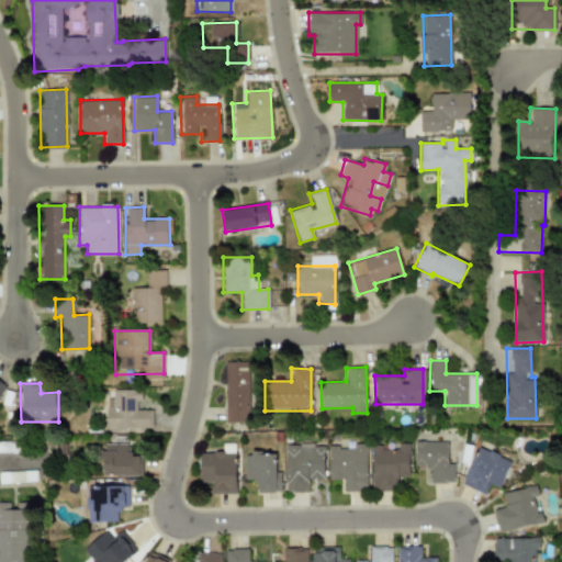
[(139,390),(104,389),(103,428),(152,428),(152,409),(139,409),(139,390)]
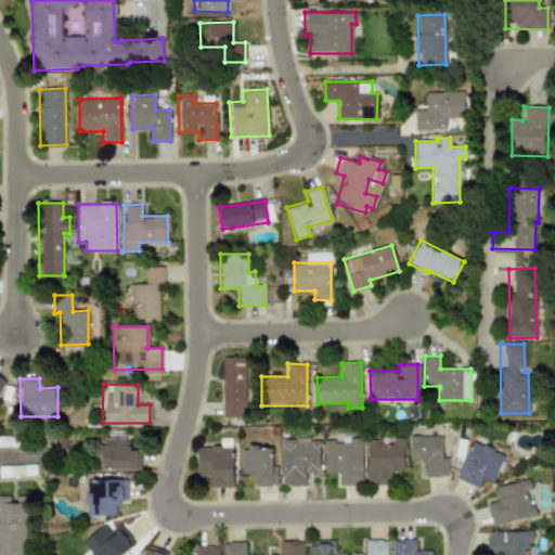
[(448,476),(448,457),(442,457),(441,435),(409,436),(409,461),(424,461),(425,477),(448,476)]
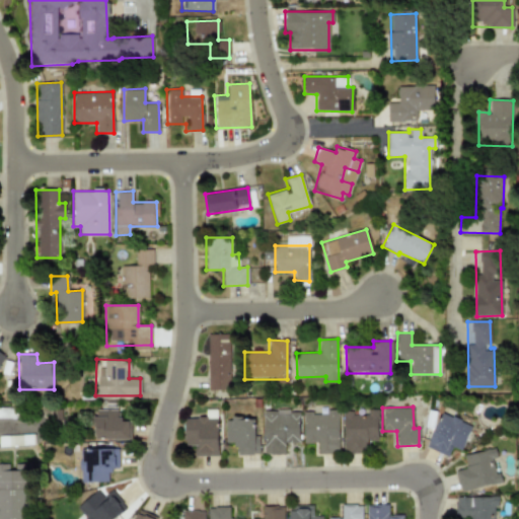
[(0,418),(16,418),(16,409),(0,409),(0,418)]
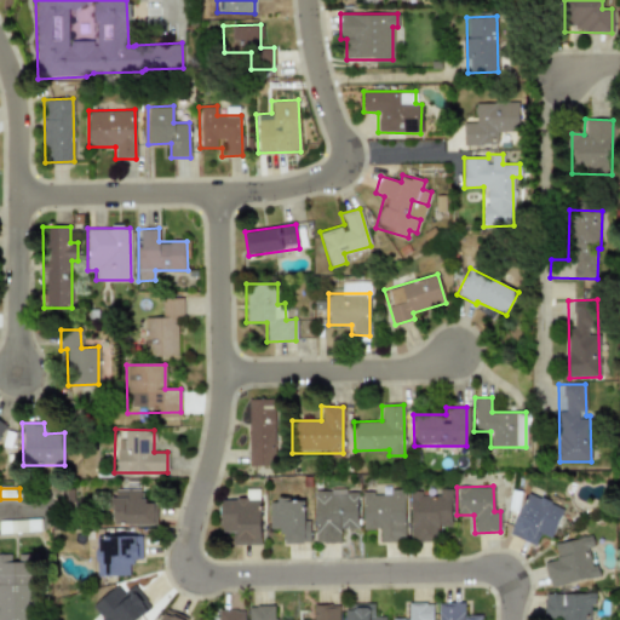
[(139,489),(112,491),(113,526),(154,526),(154,500),(141,500),(139,489)]
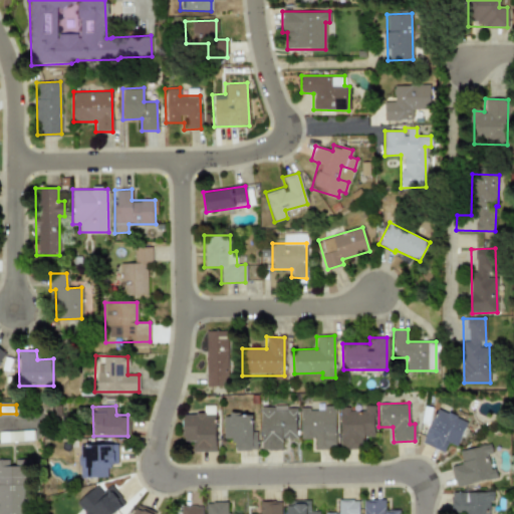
[(261,449),(282,450),(282,439),(295,439),(296,407),(261,406),(261,449)]
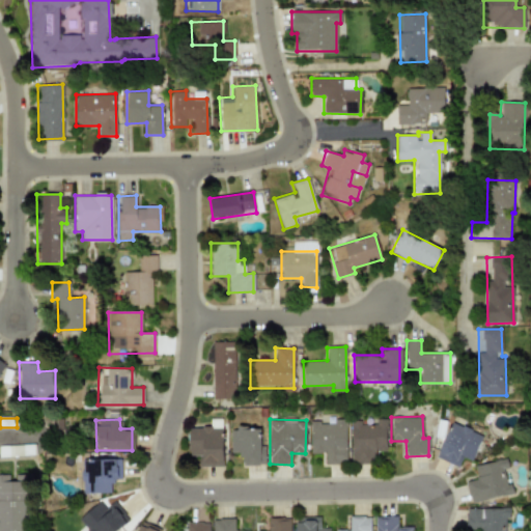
[(311,453),(325,453),(326,464),(346,464),(345,419),(334,419),(334,422),(310,422),(311,453)]
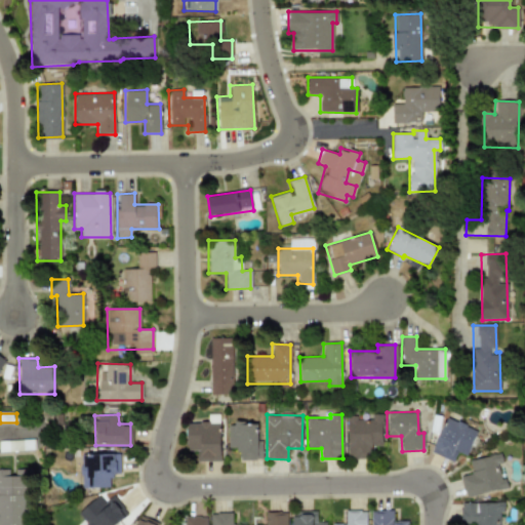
[(347,457),(369,456),(369,446),(382,446),(381,415),(347,416),(347,457)]
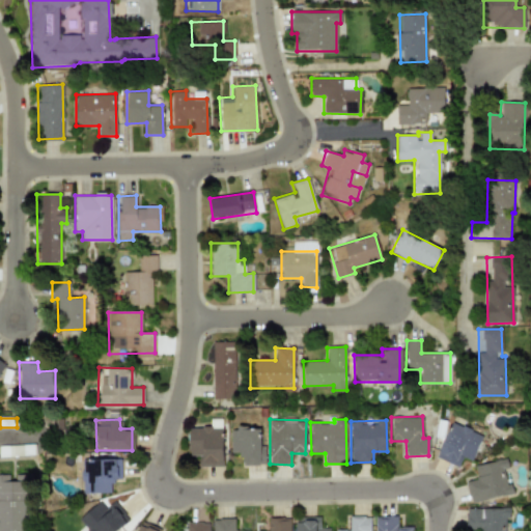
[(436,457),(458,467),(462,457),(471,462),(482,435),(451,421),(436,457)]
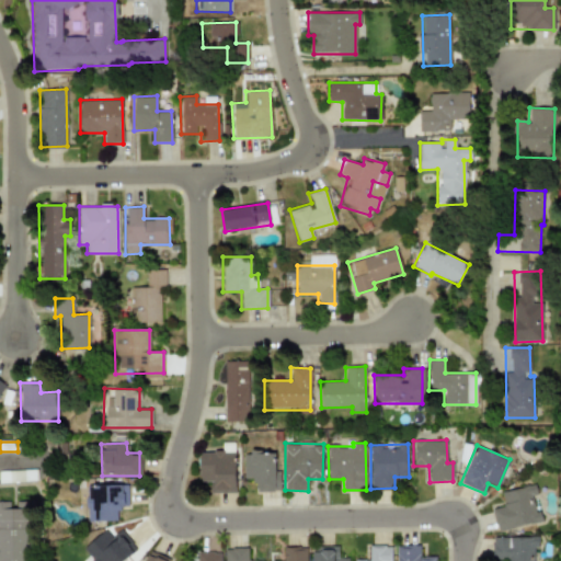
[(210,492),(236,492),(235,451),(199,453),(201,481),(210,481),(210,492)]
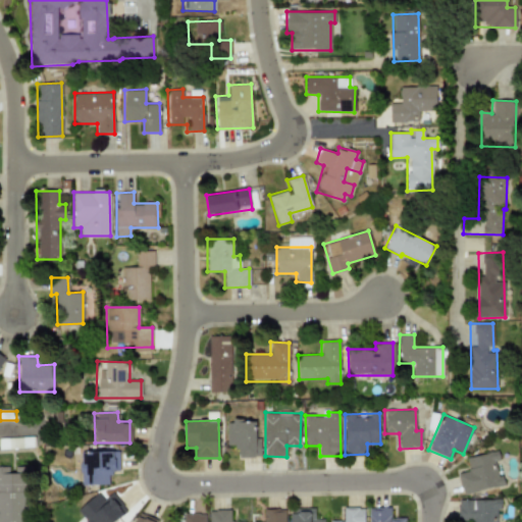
[(225,422),(226,446),(236,445),(237,458),(261,457),(260,446),(257,446),(256,421),(225,422)]
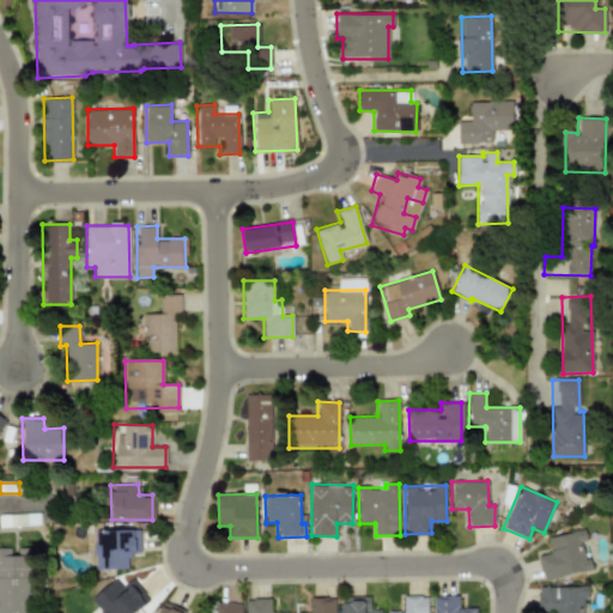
[(0,527),(37,526),(36,514),(0,515),(0,527)]
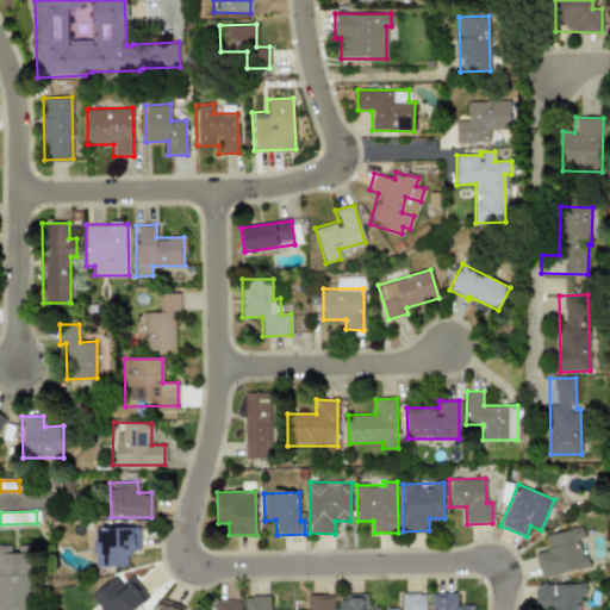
[(540,578),(586,568),(580,537),(583,537),(580,527),(545,534),(547,551),(535,553),(540,578)]
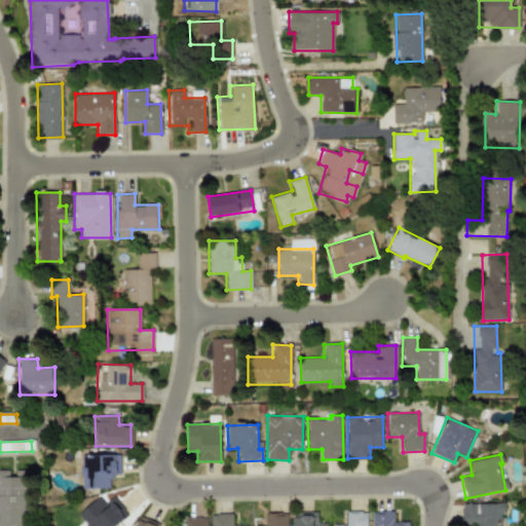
[(81,489),(109,488),(109,478),(118,477),(118,455),(81,455),(81,489)]
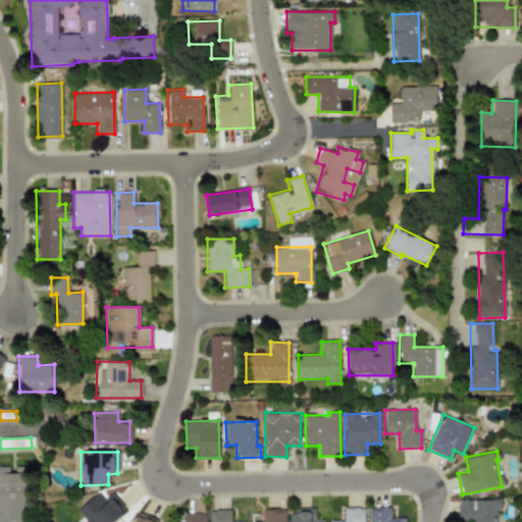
[(0,521),(28,521),(31,467),(15,467),(15,474),(8,473),(8,467),(0,467),(0,521)]
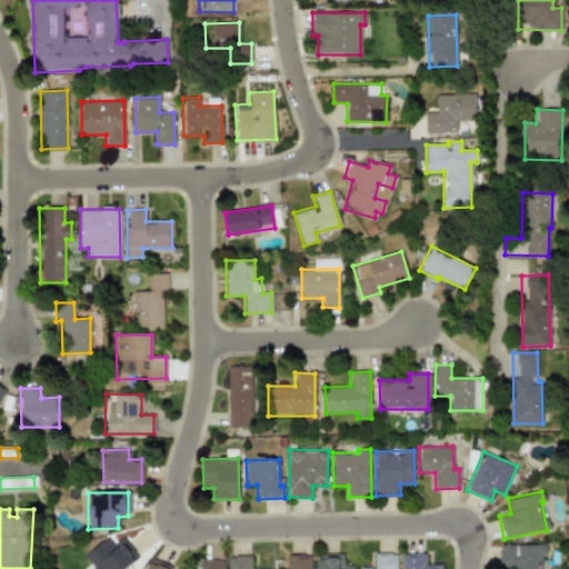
[(83,557),(95,568),(123,568),(138,557),(121,537),(113,545),(106,537),(83,557)]
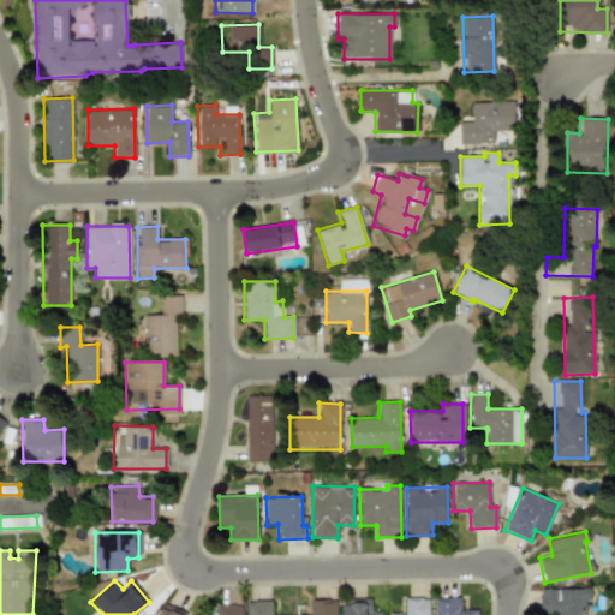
[(557,614),(586,614),(587,590),(539,589),(538,613),(557,614)]
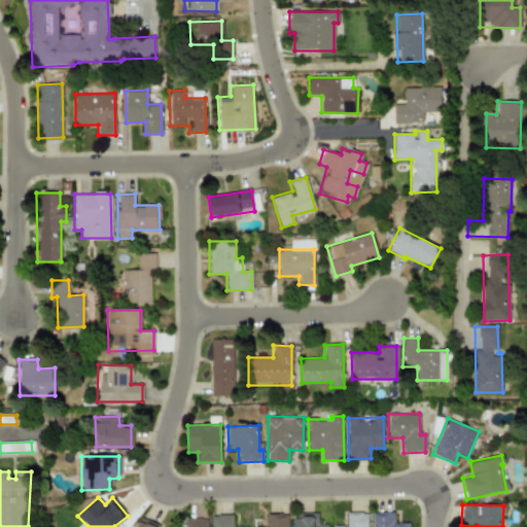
[(373,526),(409,526),(410,523),(394,523),(394,513),(374,512),(373,526)]
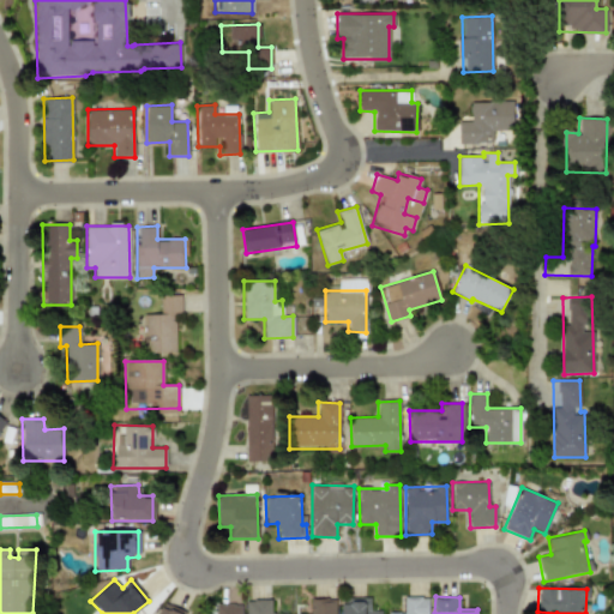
[(371,613),(371,597),(342,599),(342,613),(371,613)]
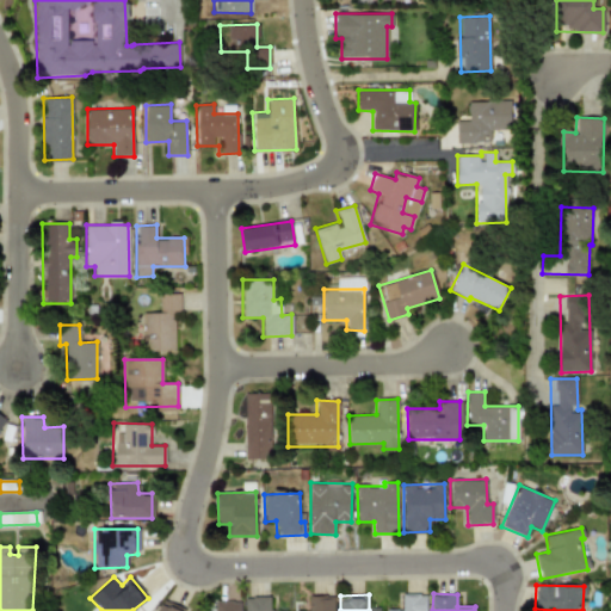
[(427,610),(427,594),(402,594),(402,610),(427,610)]
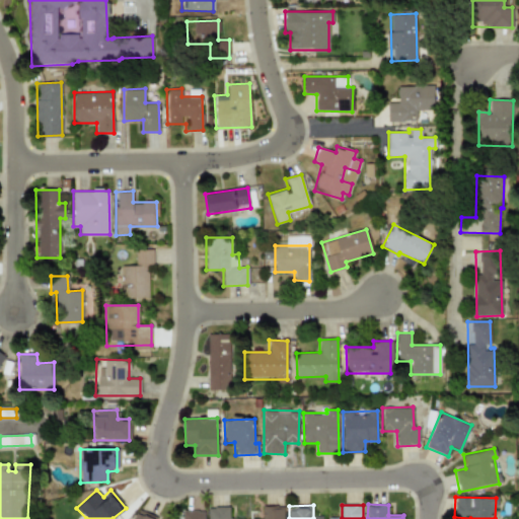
[(283,518),(283,506),(262,507),(262,518),(283,518)]
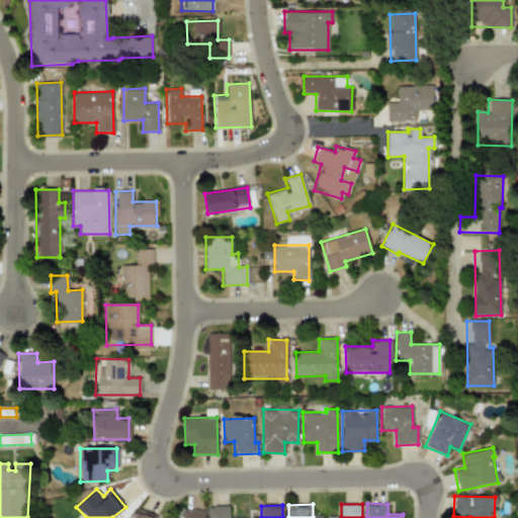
[(242,517),(229,517),(229,506),(207,506),(207,517),(242,517)]
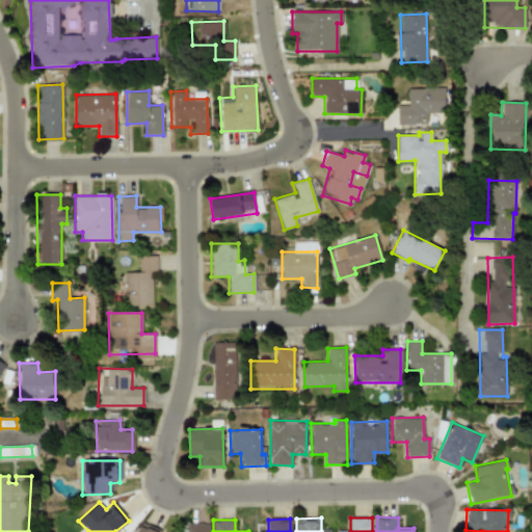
[(137,531),(160,531),(141,523),(137,531)]
